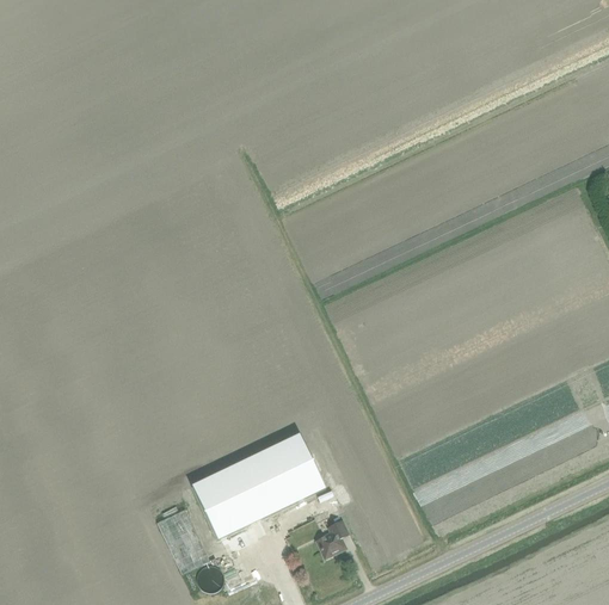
[(302,434),(191,480),(220,542),(317,498),(327,494),(302,434)]
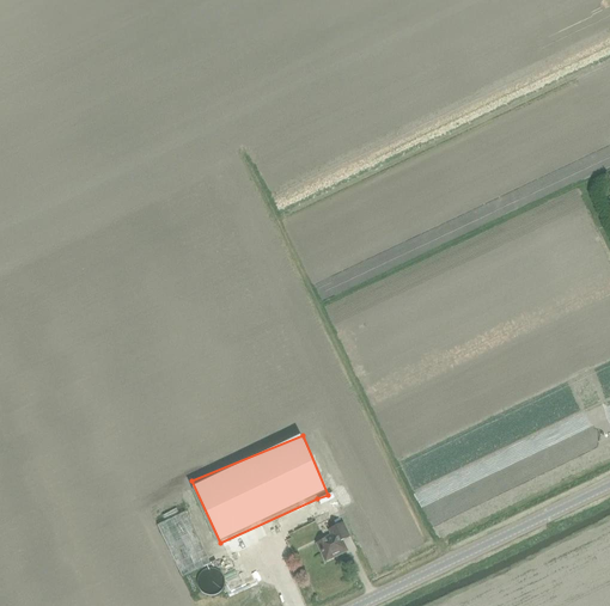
[(154,520),(180,571),(215,555),(190,502),(154,520)]
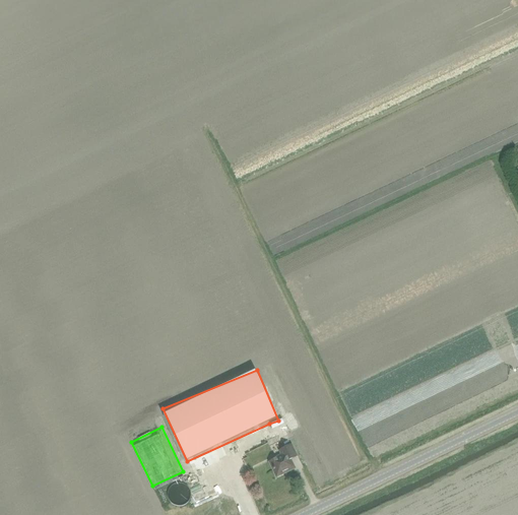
[(275,432),(265,437),(267,443),(278,437),(275,432)]
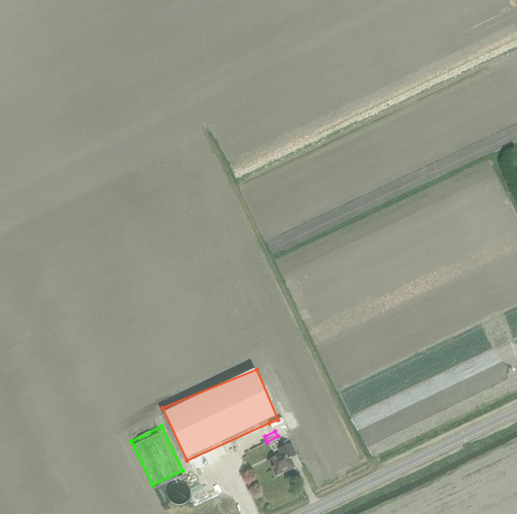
[(279,449),(266,455),(274,471),(292,462),(288,454),(295,450),(289,438),(277,444),(279,449)]
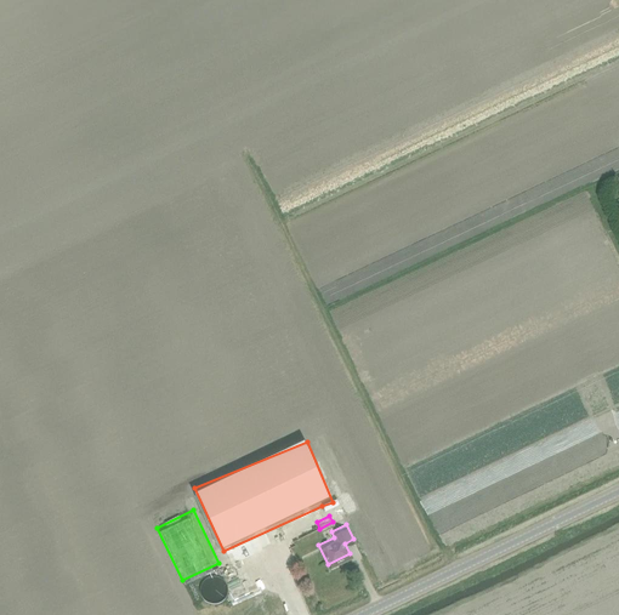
[(226,584),(230,592),(239,588),(236,580),(226,584)]
